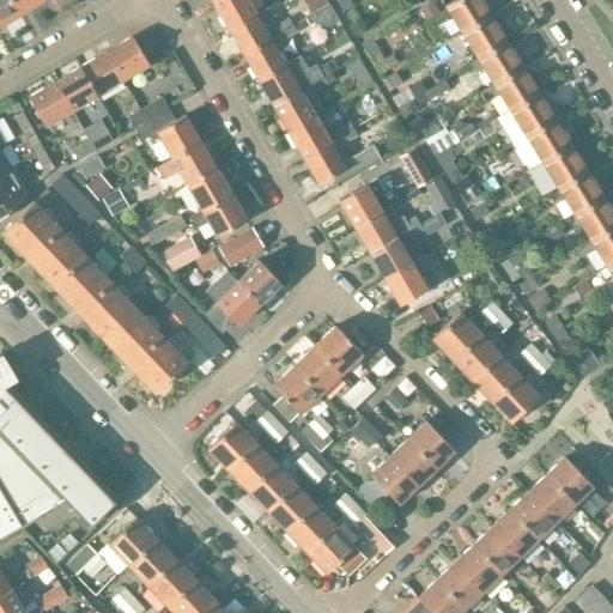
[(10,0),(0,0),(0,24),(18,13),(10,0)]
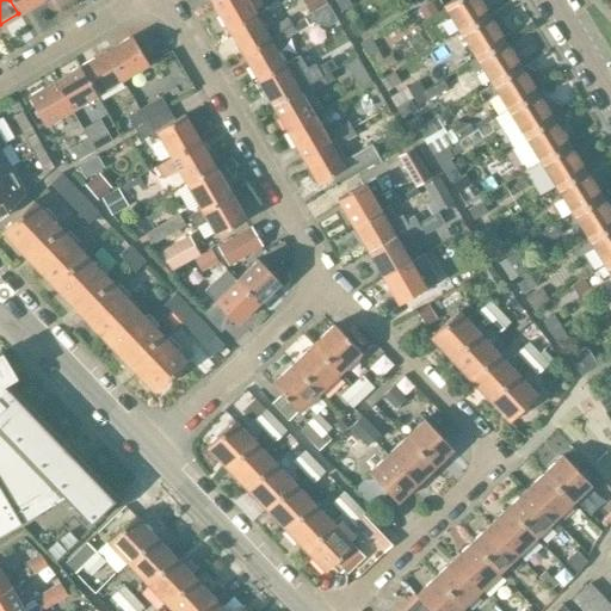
[(10,0),(18,13),(41,0),(10,0)]
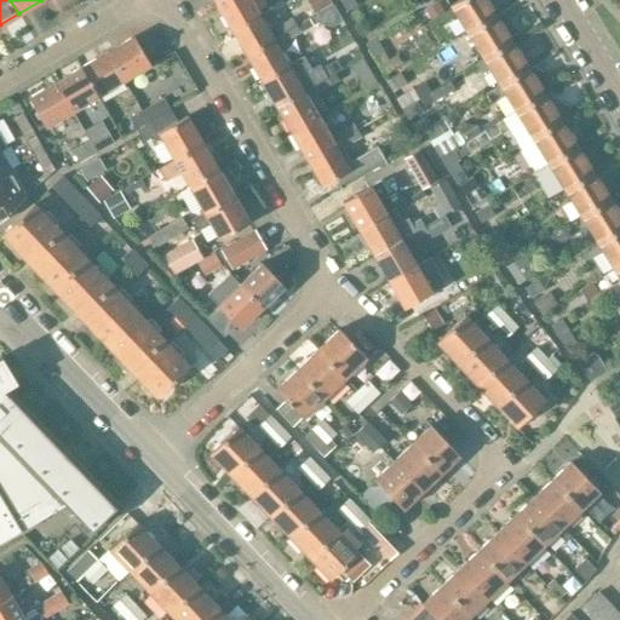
[(218,0),(216,1),(230,28),(257,12),(250,0),(218,0)]
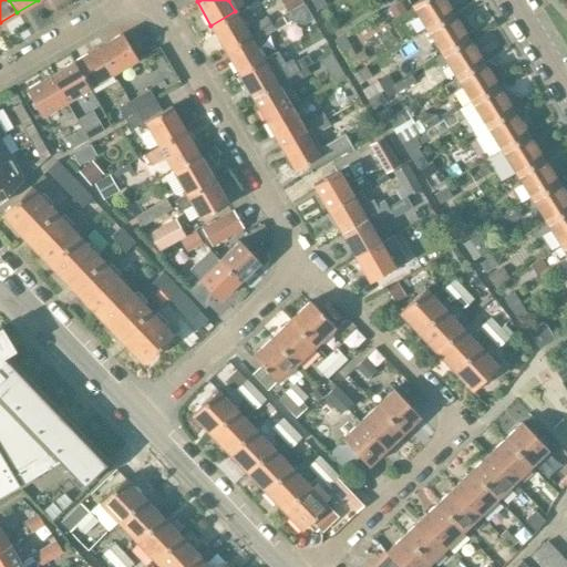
[(256,0),(255,0),(246,6),(249,12),(260,6),(256,0)]
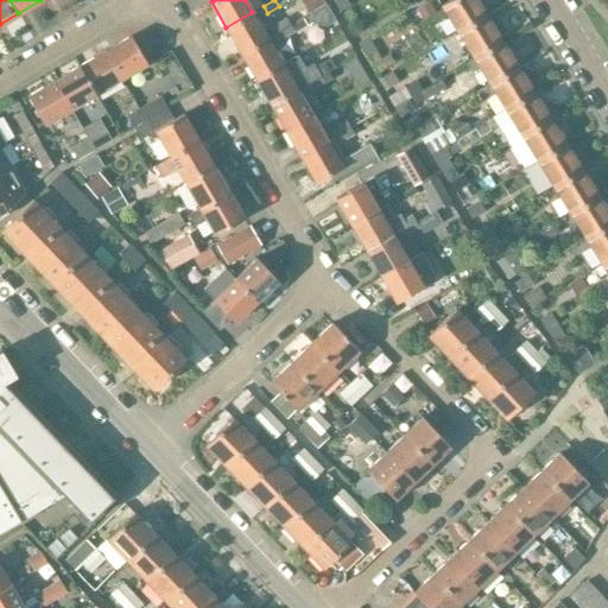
[(323,0),(301,0),(305,7),(309,14),(325,4),(323,0)]
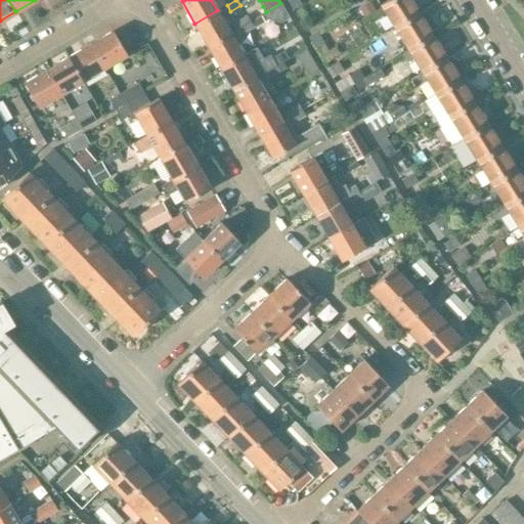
[(299,0),(287,0),(293,10),(302,5),(299,0)]
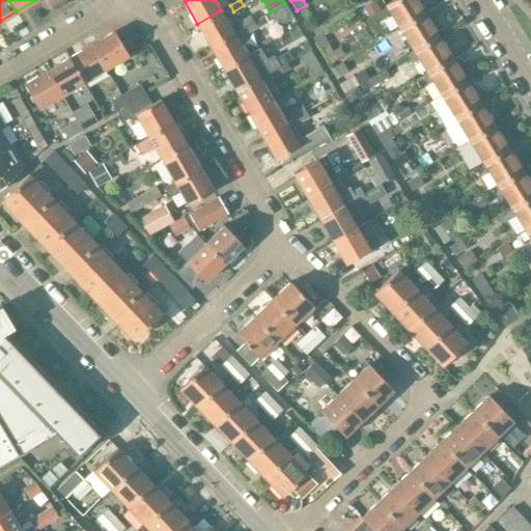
[(375,0),(363,8),(368,16),(381,8),(375,0)]
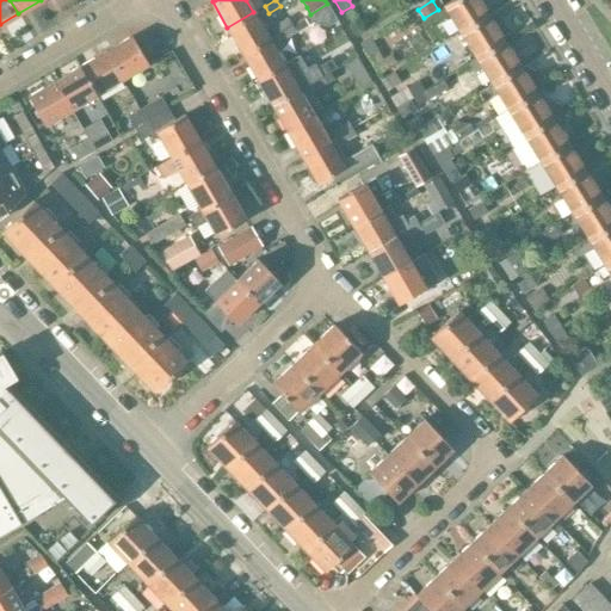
[(452,0),(444,6),(461,32),(488,14),(479,0),(452,0)]
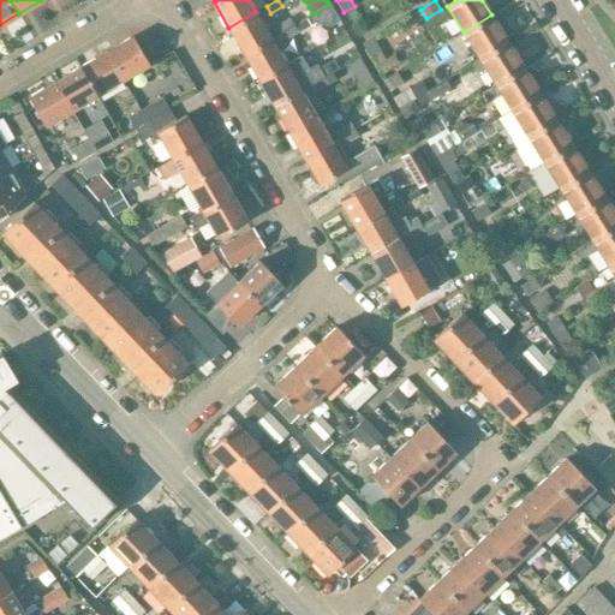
[(228,28),(244,54),(270,39),(255,12),(228,28)]
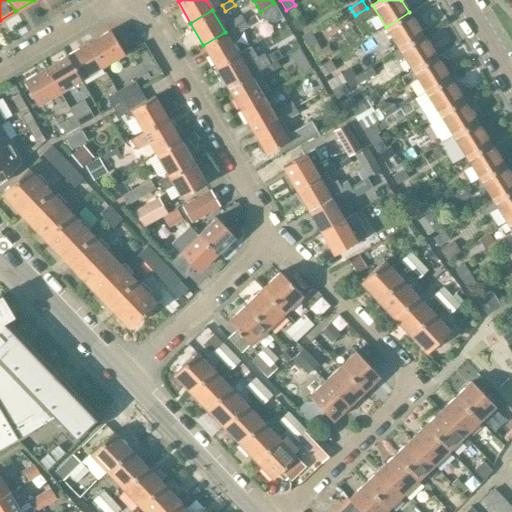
[(260,12),(253,16),(257,22),(264,18),(260,12)]
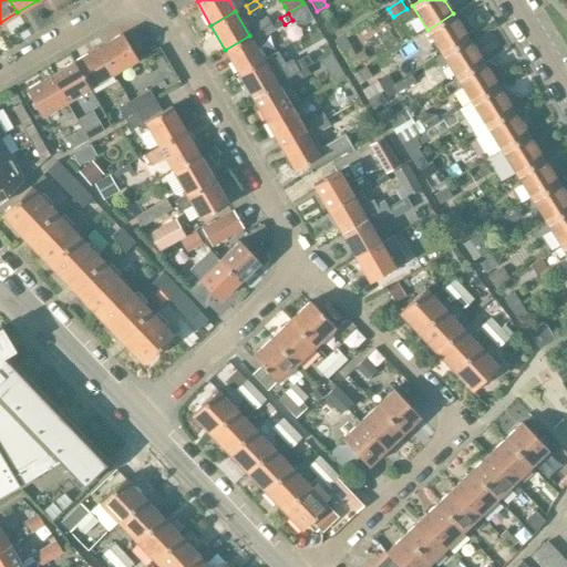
[(428,30),(442,53),(468,38),(453,13),(428,30)]
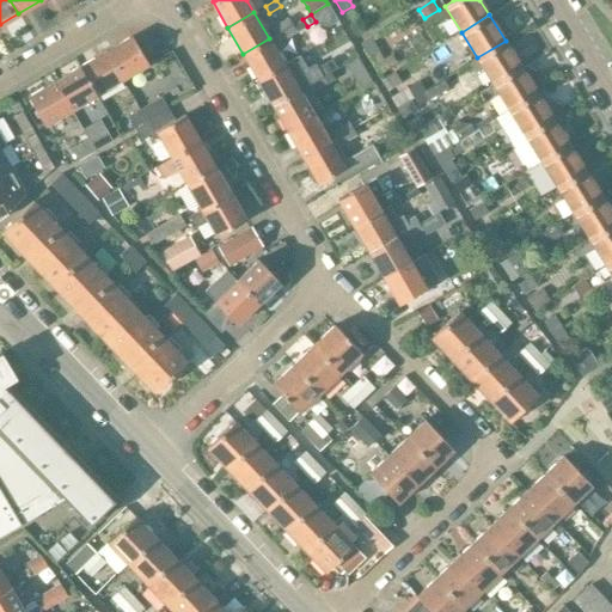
[(286,20),(280,24),(287,38),(297,32),(294,30),(292,25),(288,19),(286,20)]
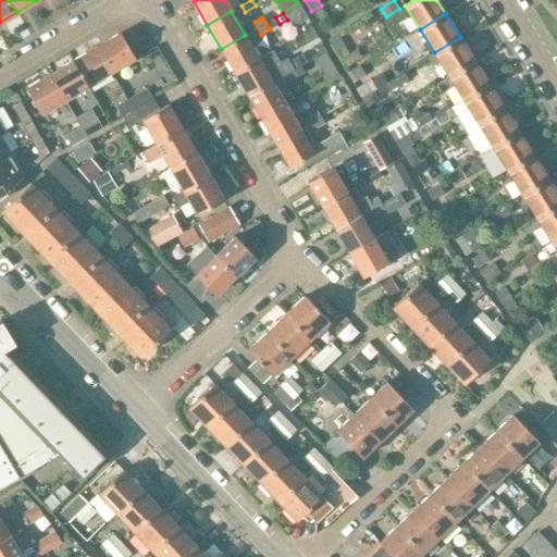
[(252,23),(246,26),(249,33),(254,39),(257,37),(260,36),(260,35),(261,35),(255,22),(254,23),(252,23)]
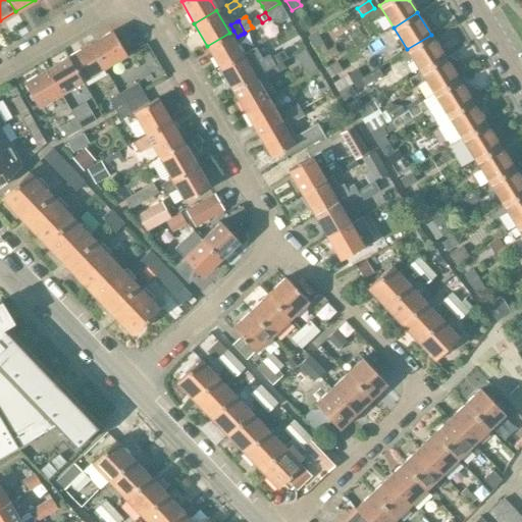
[(229,33),(207,46),(220,68),(243,55),(238,46),(237,44),(241,42),(242,37),(241,35),(238,37),(233,31),(229,33)]
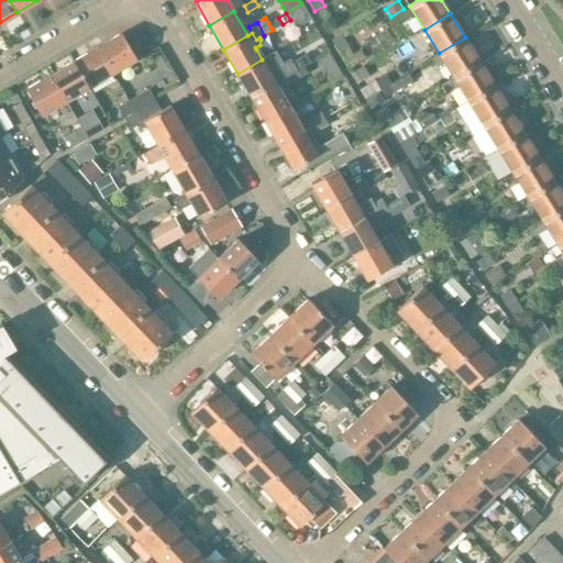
[(121,34),(96,48),(111,74),(136,61),(121,34)]
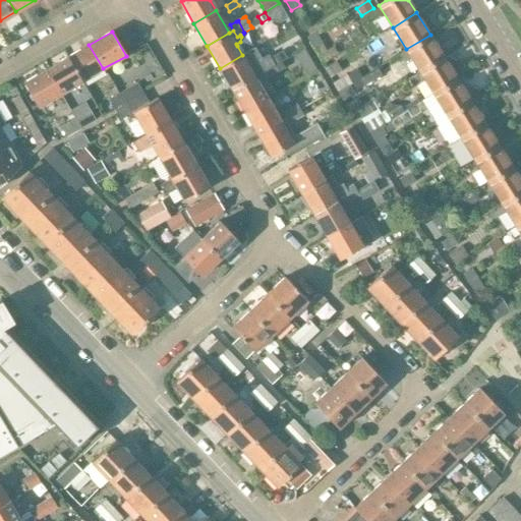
[(306,37),(322,63),(338,53),(333,46),(326,50),(315,32),(306,37)]
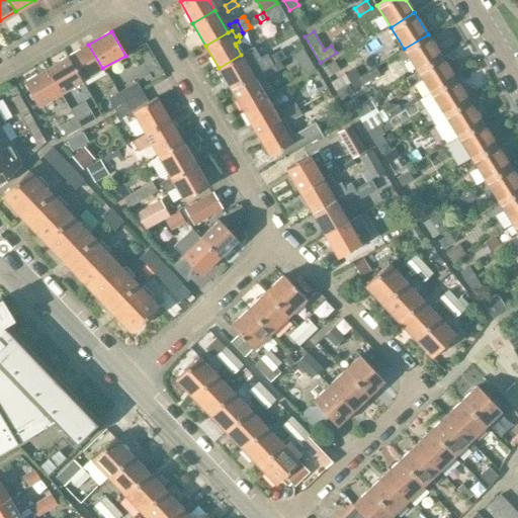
[(404,49),(397,54),(402,62),(410,58),(417,71),(441,56),(428,34),(404,49)]
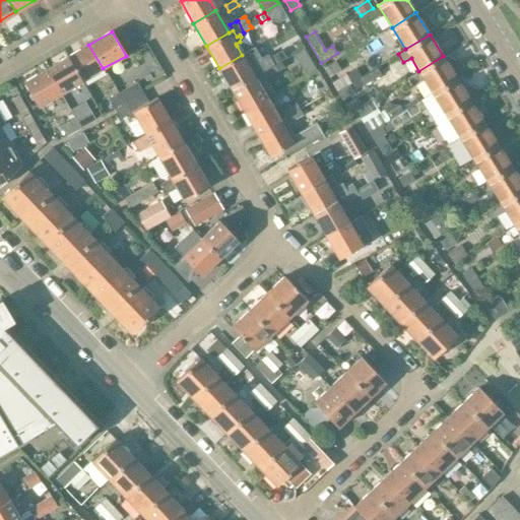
[(88,45),(67,57),(81,81),(103,68),(88,45)]
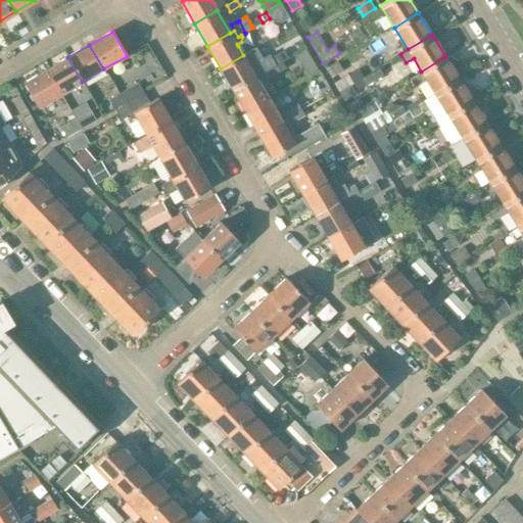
[(243,55),(221,68),(233,90),(255,77),(259,74),(257,68),(264,64),(266,64),(255,47),(243,55)]
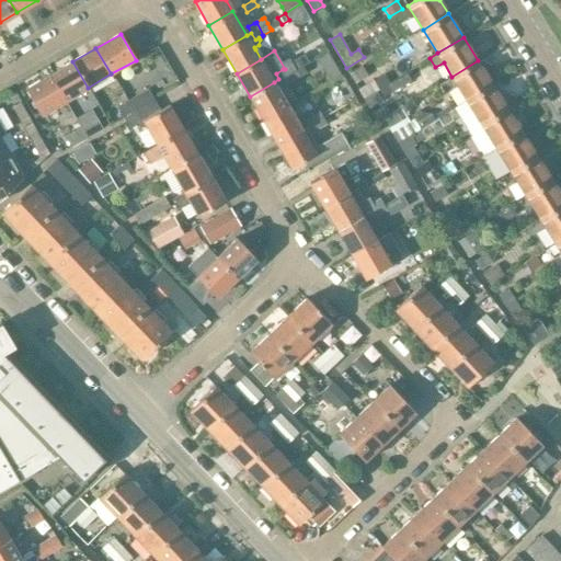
[(305,57),(292,65),(295,70),(302,66),(308,63),(305,57)]
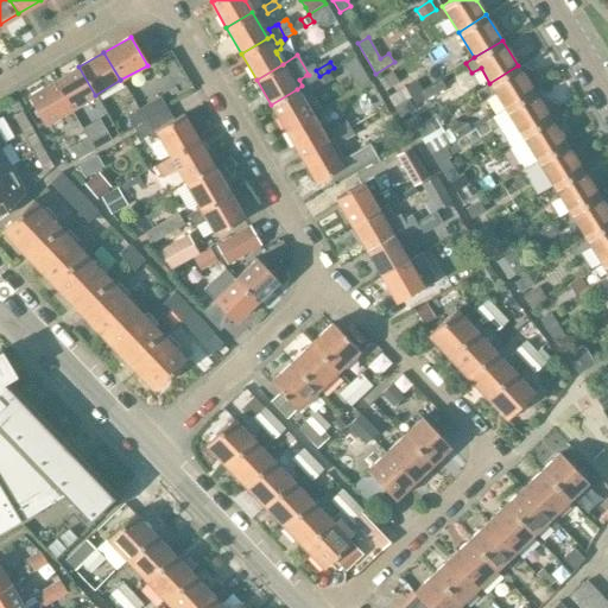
[(489,83),(506,108),(506,109),(534,92),(518,65),(489,83)]
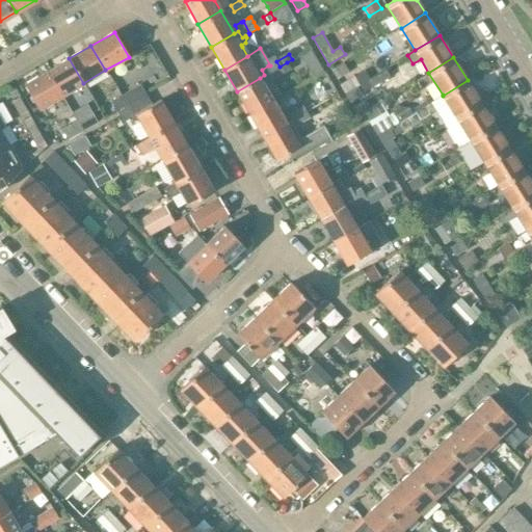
[(69,58),(47,72),(60,97),(83,83),(69,58)]
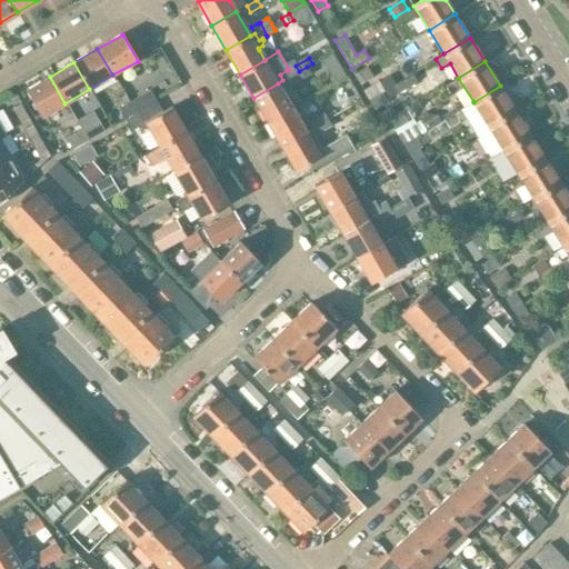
[(287,70),(295,82),(302,78),(299,71),(296,66),(287,70)]
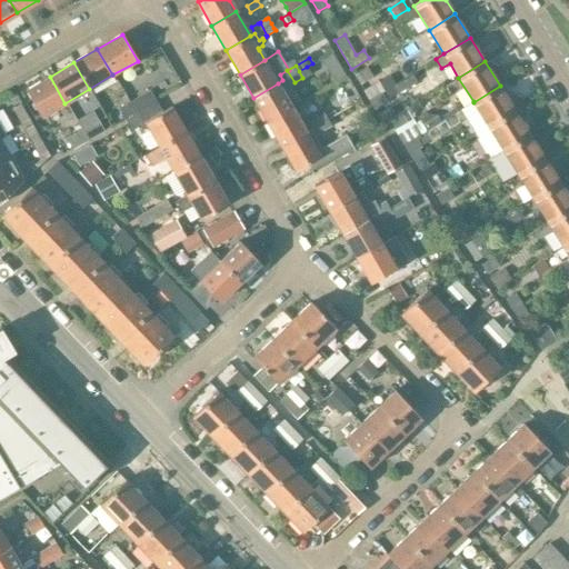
[(353,75),(360,85),(372,77),(368,69),(367,67),(353,75)]
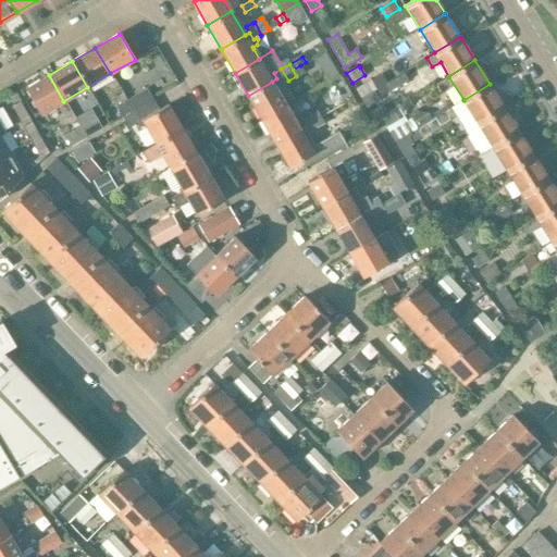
[(281,69),(274,73),(276,78),(281,85),(284,84),(285,83),(288,81),(281,69)]
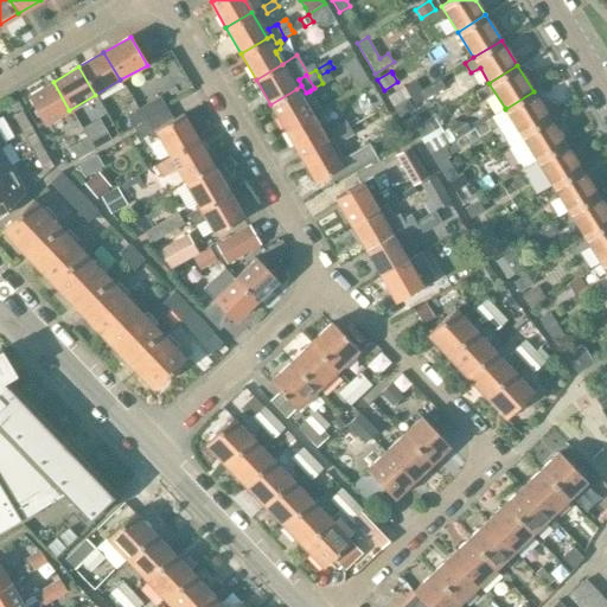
[(421,90),(419,91),(423,98),(445,87),(440,80),(421,90)]
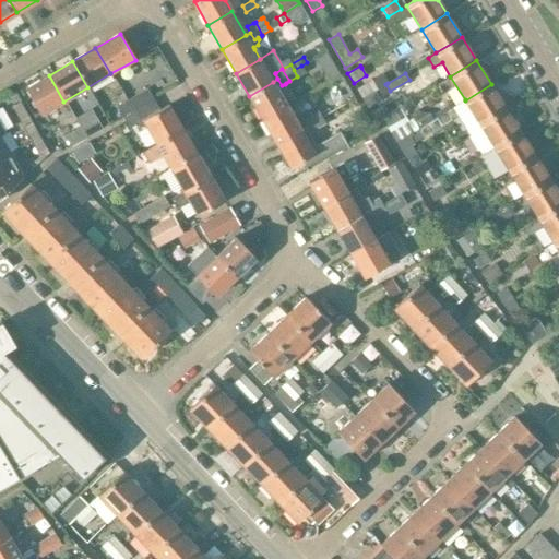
[(63,102),(49,75),(25,90),(39,115),(63,102)]
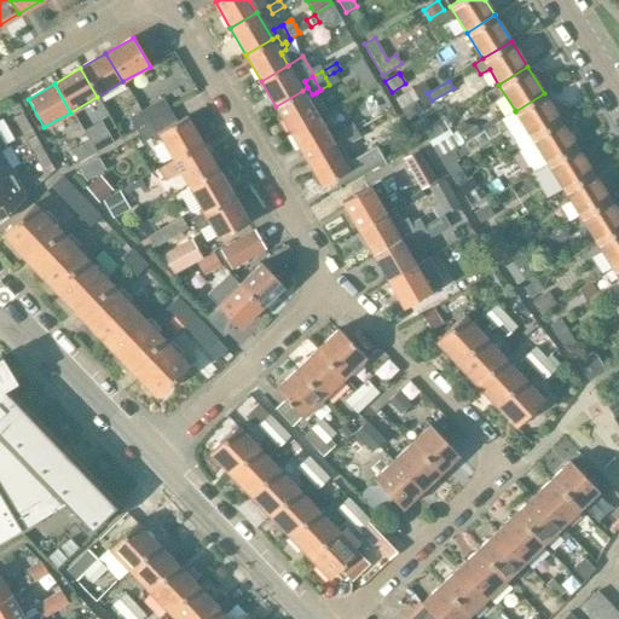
[(302,91),(276,106),(291,133),(318,117),(327,113),(322,104),(316,103),(312,96),(312,94),(307,87),(302,91)]
